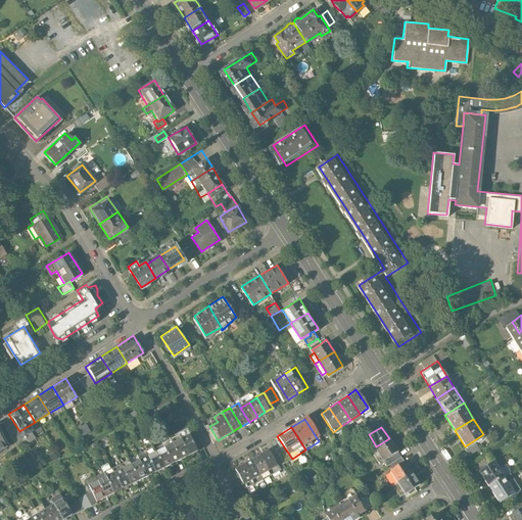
[(0,452),(9,446),(0,433),(0,452)]
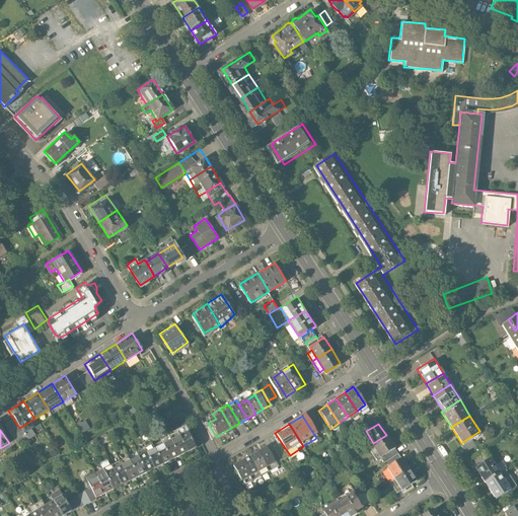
[(194,433),(183,437),(192,454),(202,450),(194,433)]
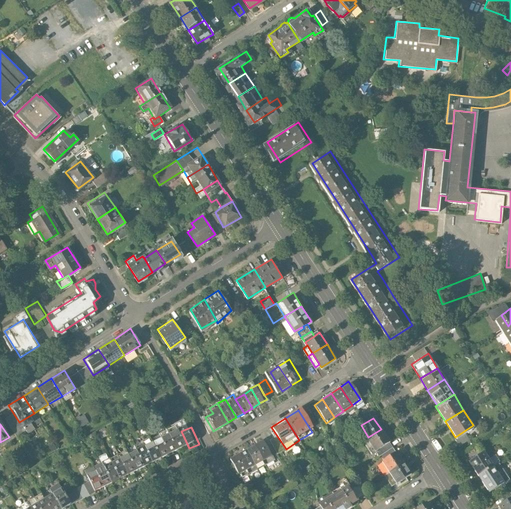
[(381,429),(368,437),(376,449),(388,441),(381,429)]
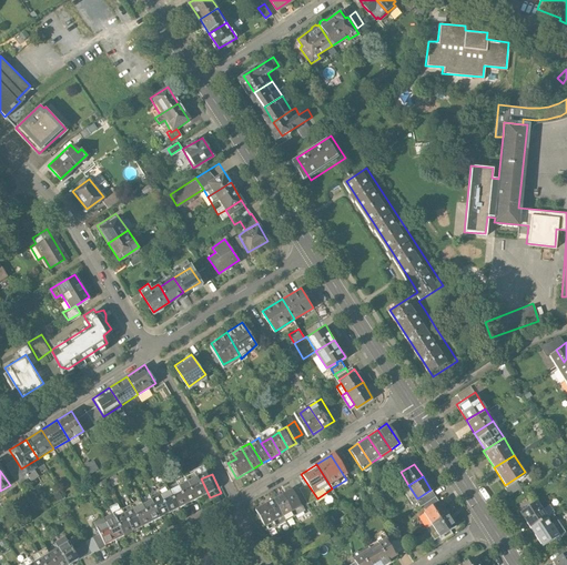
[(201,478),(191,483),(200,502),(210,497),(201,478)]
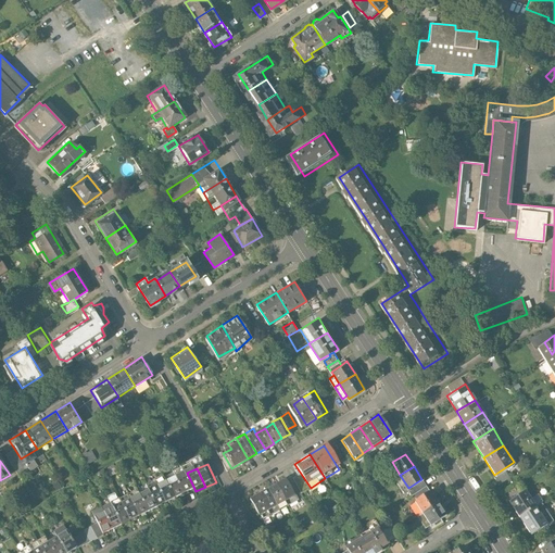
[(504,468),(494,475),(499,481),(508,475),(504,468)]
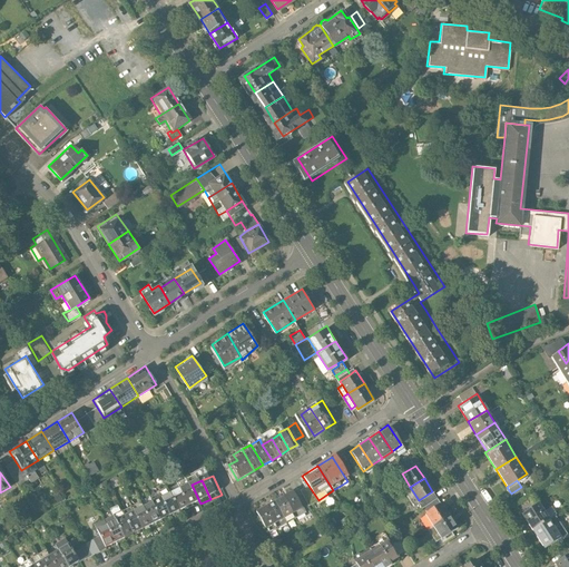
[(192,485),(184,489),(193,508),(200,504),(192,485)]
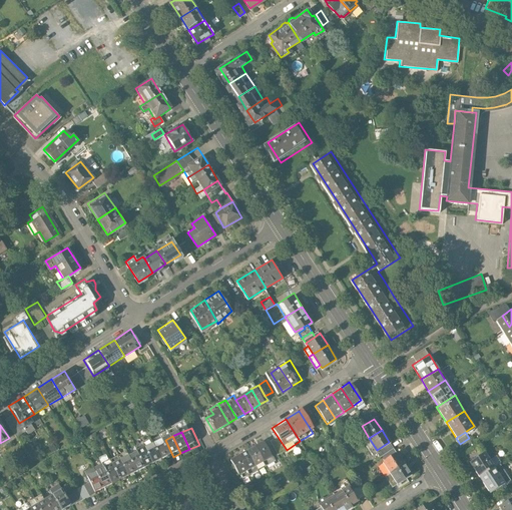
[(263,438),(253,443),(264,461),(273,455),(263,438)]
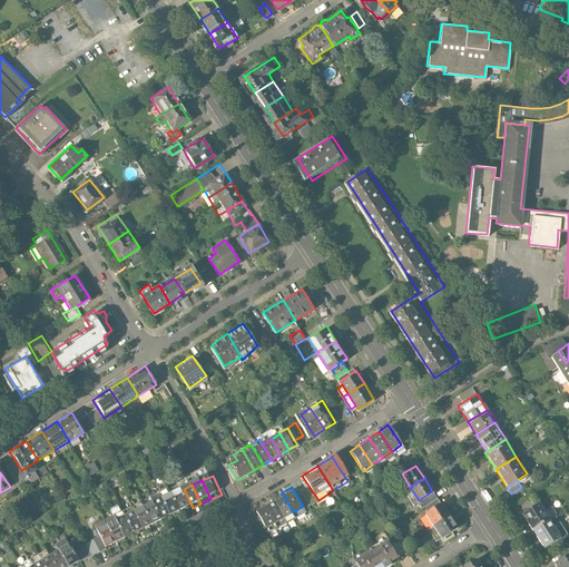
[(184,489),(174,494),(184,512),(193,508),(184,489)]
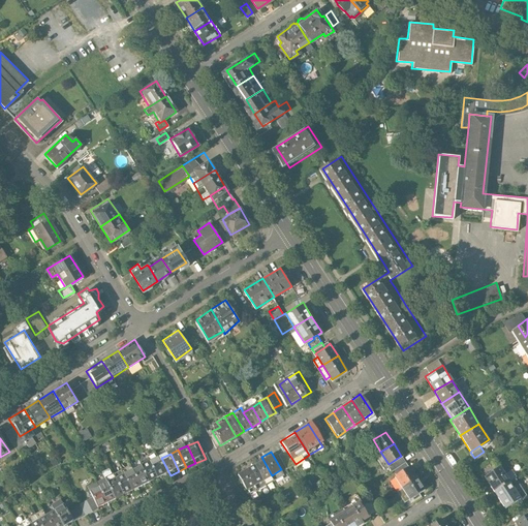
[(261,457),(252,462),(264,481),(272,475),(261,457)]
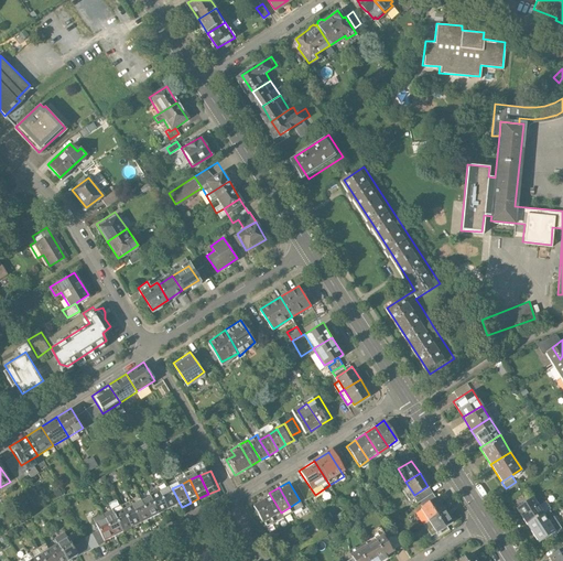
[(172,488),(163,493),(172,510),(182,507),(172,488)]
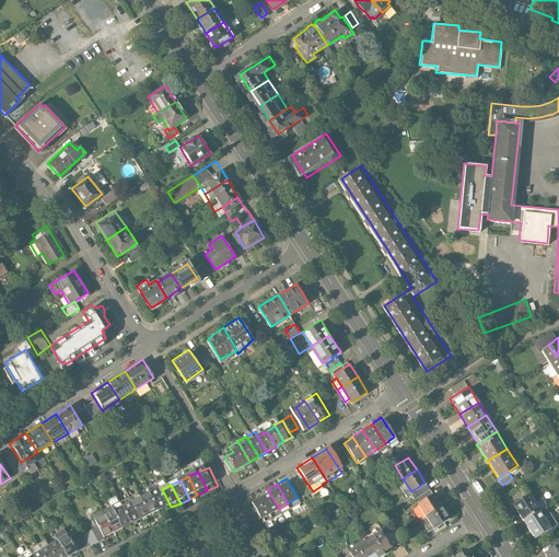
[(530,515),(551,501),(546,492),(543,496),(537,487),(519,499),(530,515)]
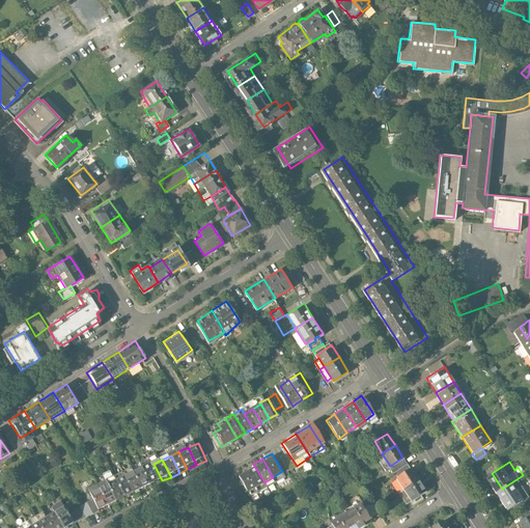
[(154,464),(145,467),(154,484),(162,480),(154,464)]
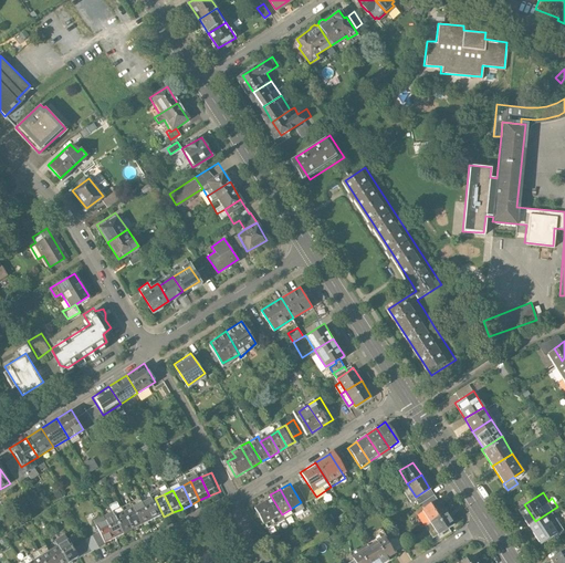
[(270,494),(261,500),(272,520),(282,514),(270,494)]
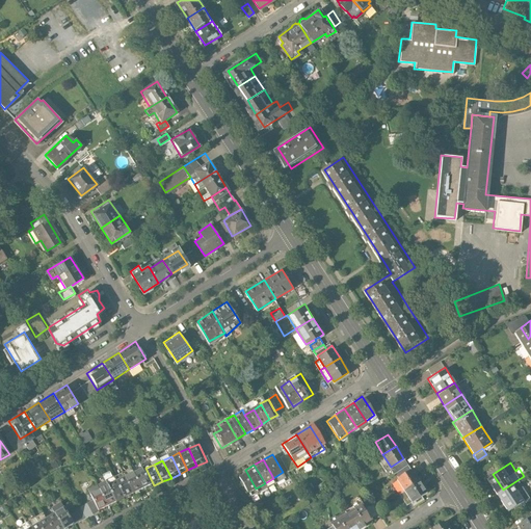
[(398,475),(405,487),(420,478),(412,466),(398,475)]
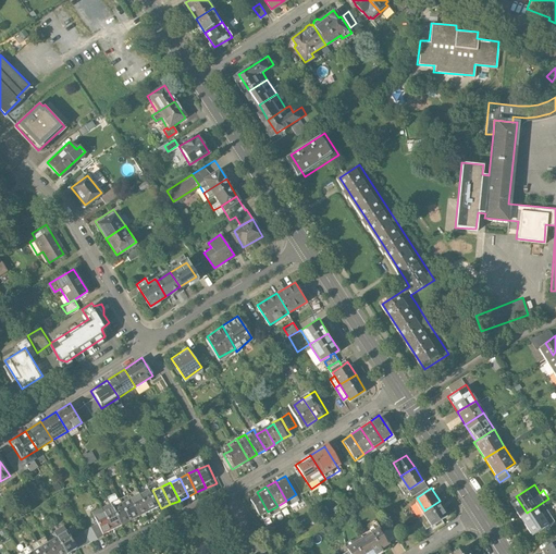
[(161,508),(152,490),(145,494),(153,513),(161,508)]
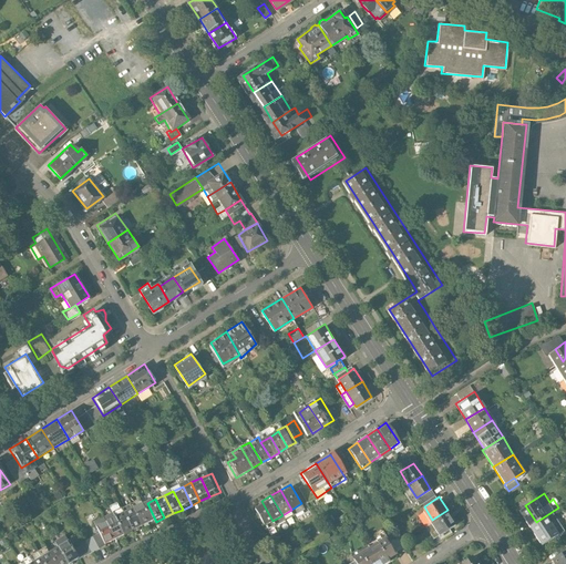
[(261,501),(251,506),(263,526),(273,521),(261,501)]
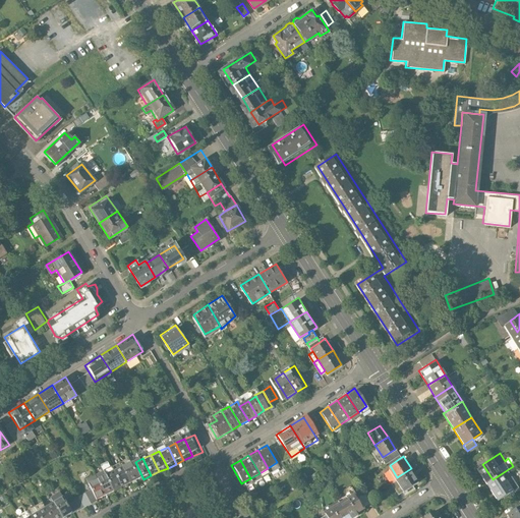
[(135,462),(126,466),(135,483),(143,479),(135,462)]
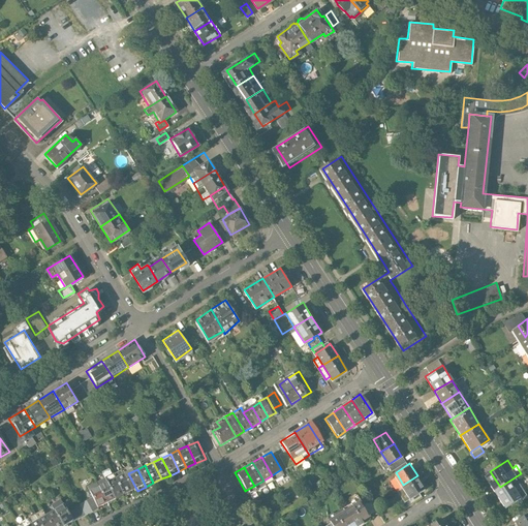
[(128,473),(120,477),(128,495),(137,491),(128,473)]
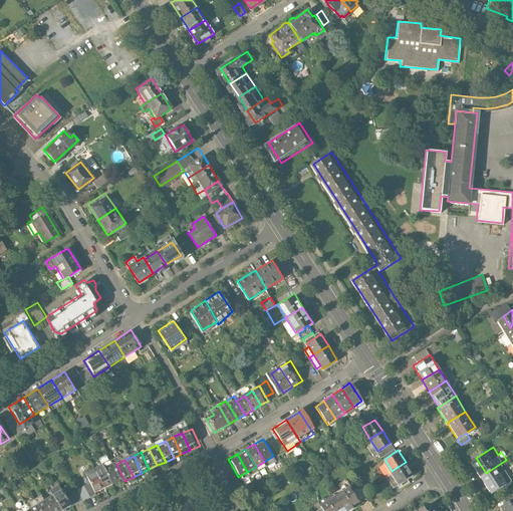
[(506,460),(486,473),(497,490),(512,479),(512,477),(508,470),(511,468),(506,460)]
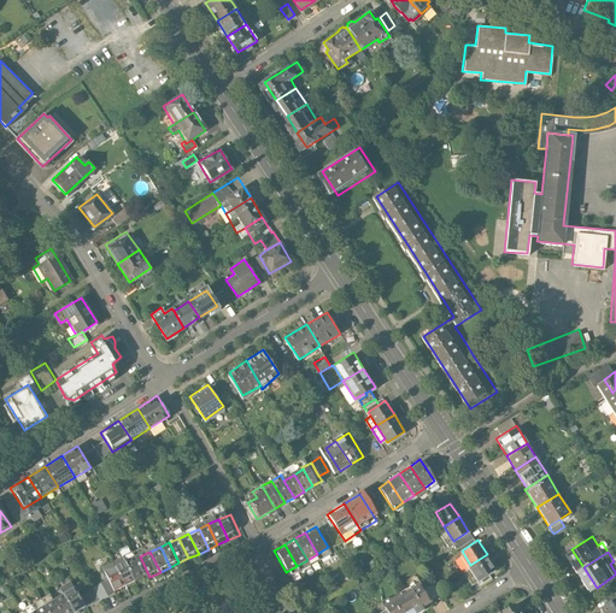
[(470,565),(480,578),(496,569),(487,554),(470,565)]
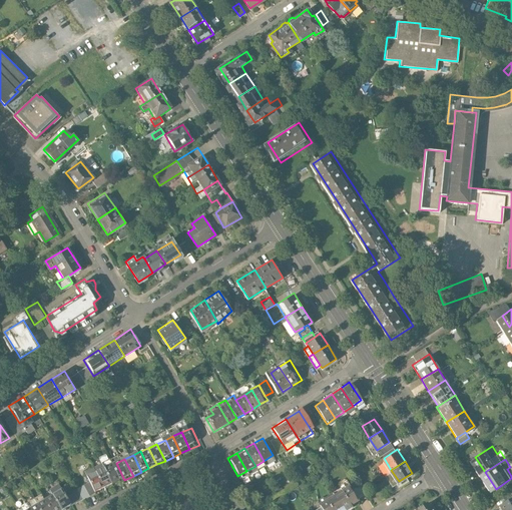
[(116,463),(108,466),(116,483),(124,480),(116,463)]
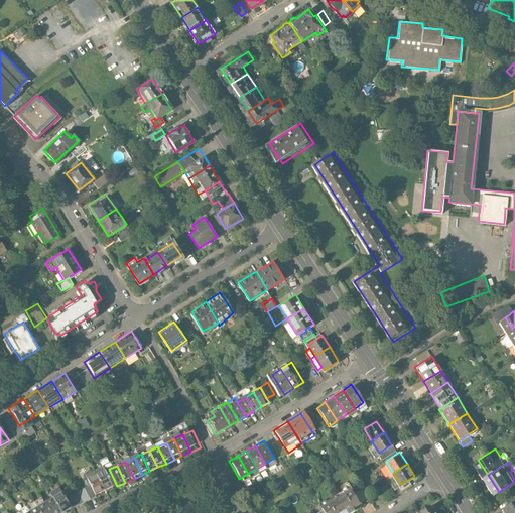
[(109,469),(100,474),(108,491),(117,486),(109,469)]
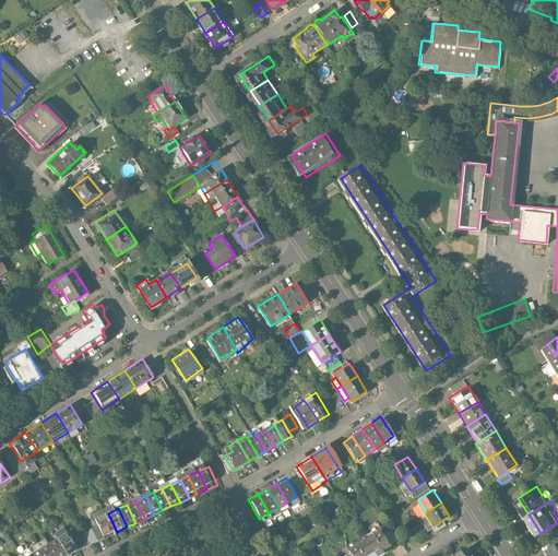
[(108,513),(98,518),(102,524),(107,536),(117,532),(108,513)]
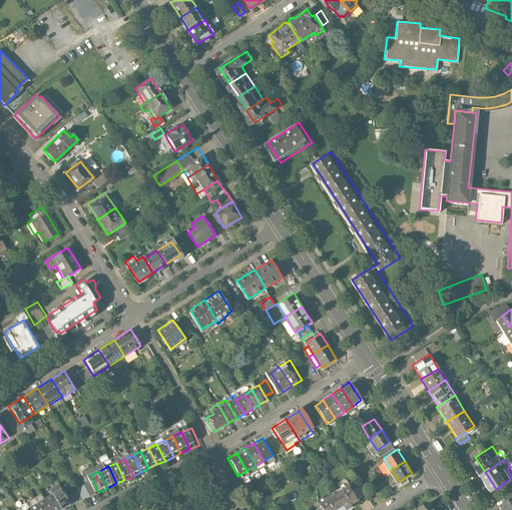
[(346,480),(332,490),(341,505),(356,495),(346,480)]
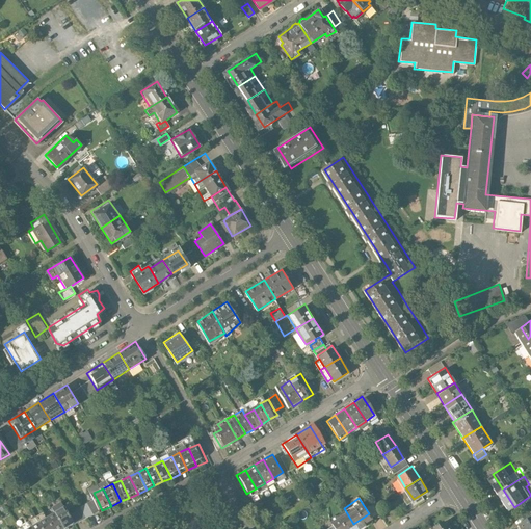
[(102,510),(97,499),(73,510),(79,522),(102,510)]
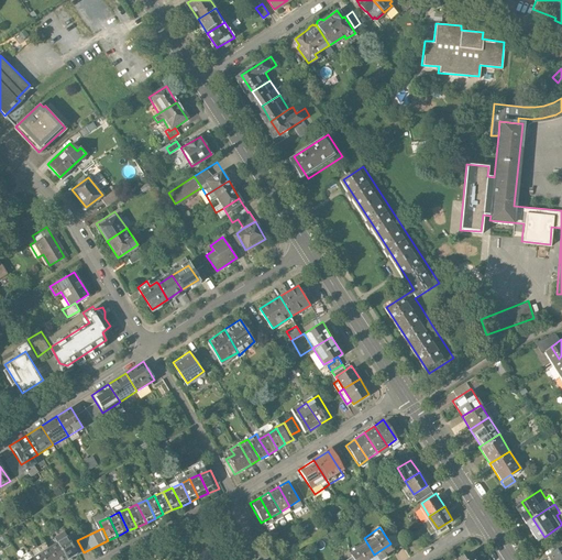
[(63,536),(54,542),(64,559),(74,553),(63,536)]
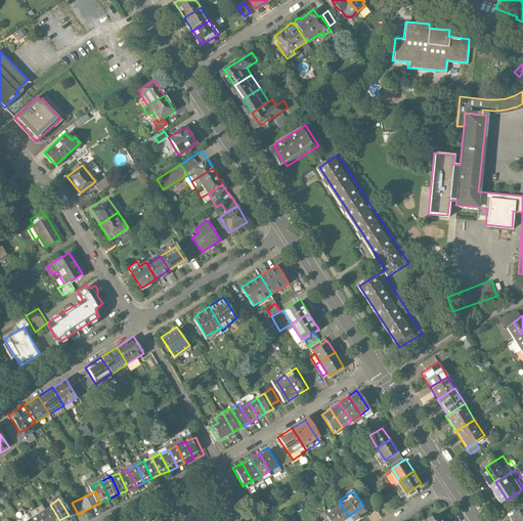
[(339,501),(323,510),(330,520),(339,520),(348,516),(339,501)]
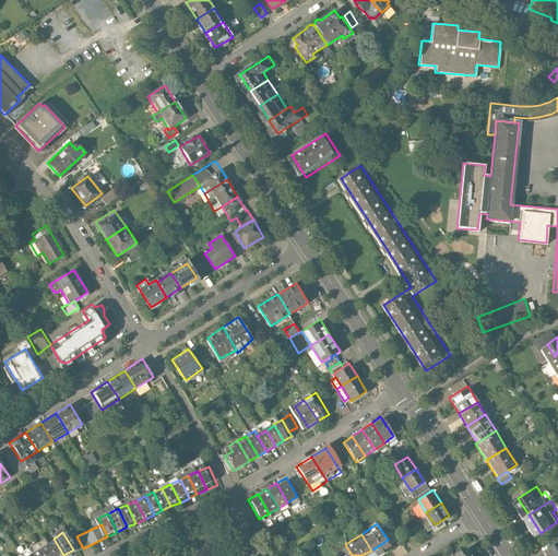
[(54,539),(45,544),(51,555),(61,555),(63,555),(54,539)]
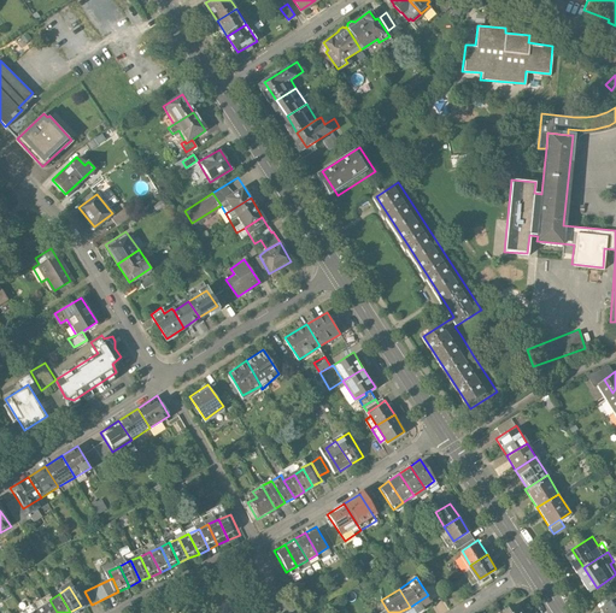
[(57,612),(50,600),(39,606),(42,612),(57,612)]
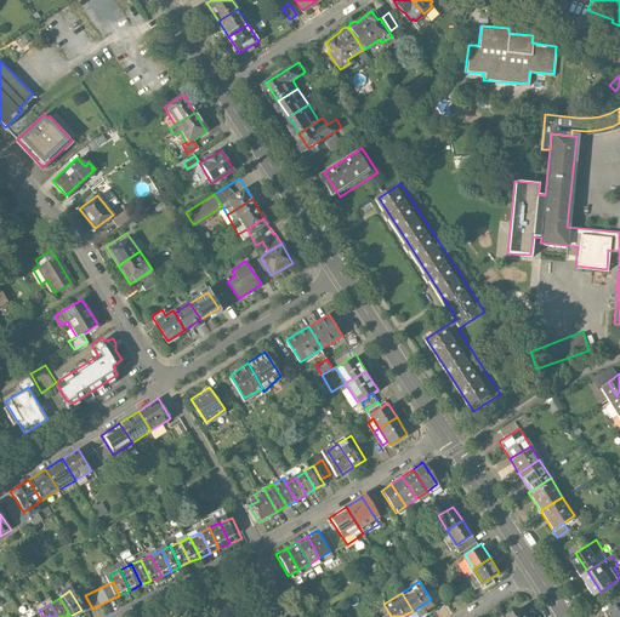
[(502,616),(525,616),(529,616),(522,605),(502,616)]
